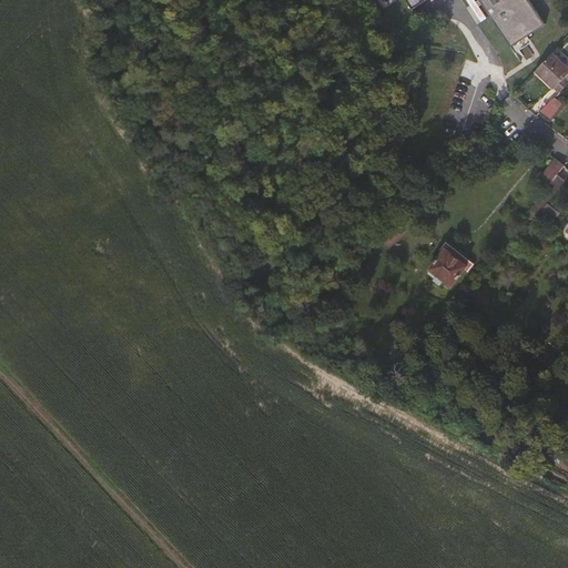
[(407,0),(413,8),(424,0),(465,0),(480,23),(486,19),(478,7),(483,3),(511,46),(545,24),(527,0),(476,0),(475,1),(474,0),(407,0)]
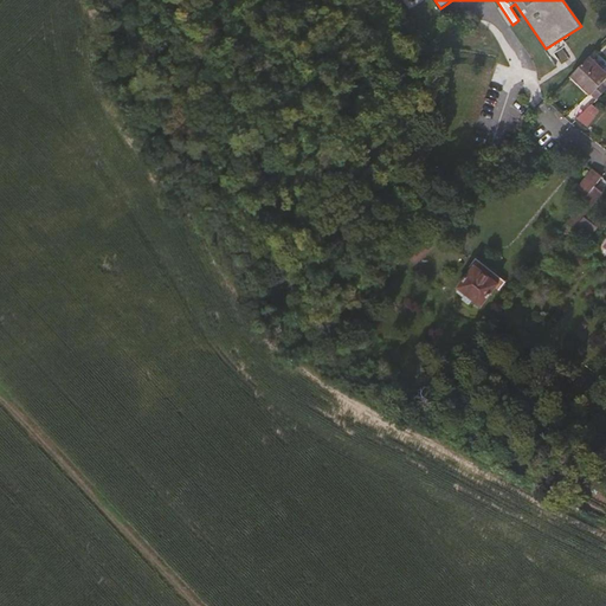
[(598,103),(605,95),(605,75),(591,60),(573,78),(598,103)]
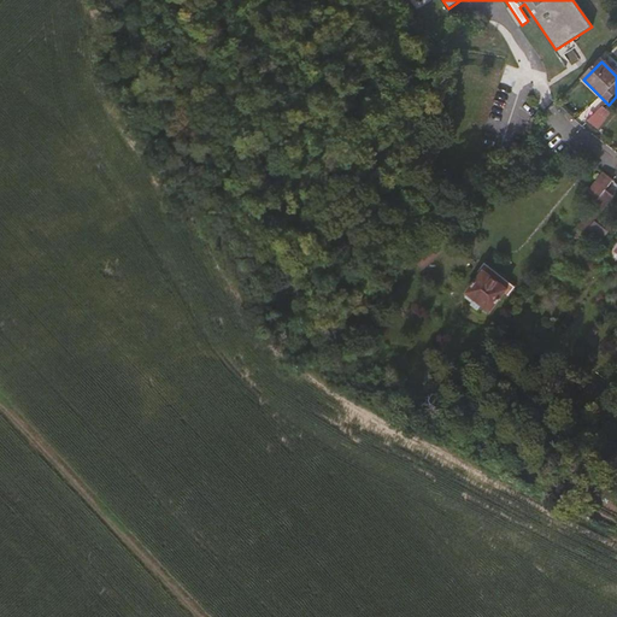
[(200,87),(200,82),(198,77),(193,77),(188,80),(188,86),(192,89),(197,89),(200,87)]
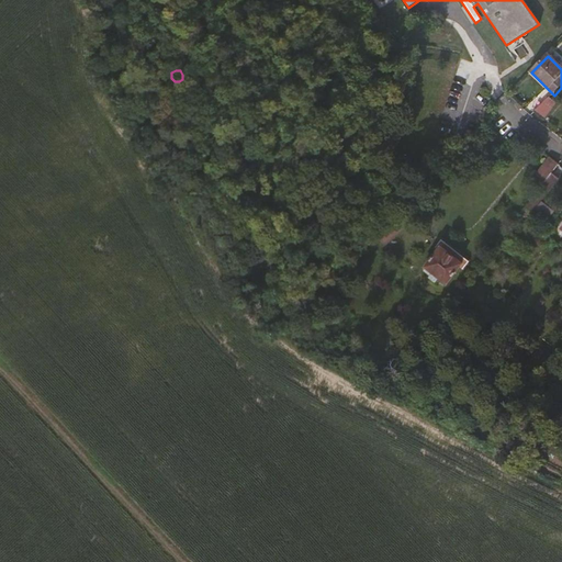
[(547,122),(559,107),(550,100),(536,113),(547,122)]
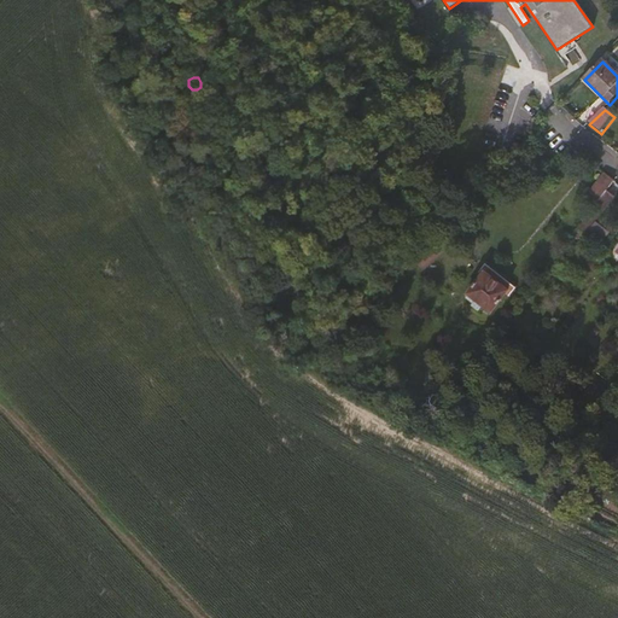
[(594,203),(608,186),(614,176),(606,169),(584,197),(594,203)]
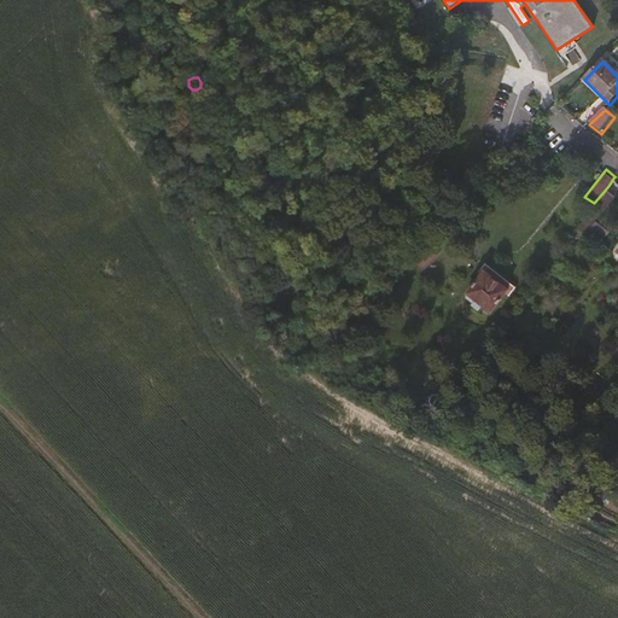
[(589,226),(616,192),(608,186),(594,203),(579,222),(584,226),(587,223),(589,226)]
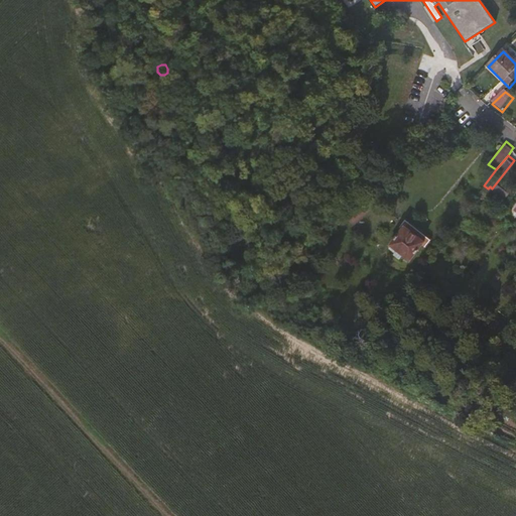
[(505,199),(510,191),(497,183),(492,190),(505,199)]
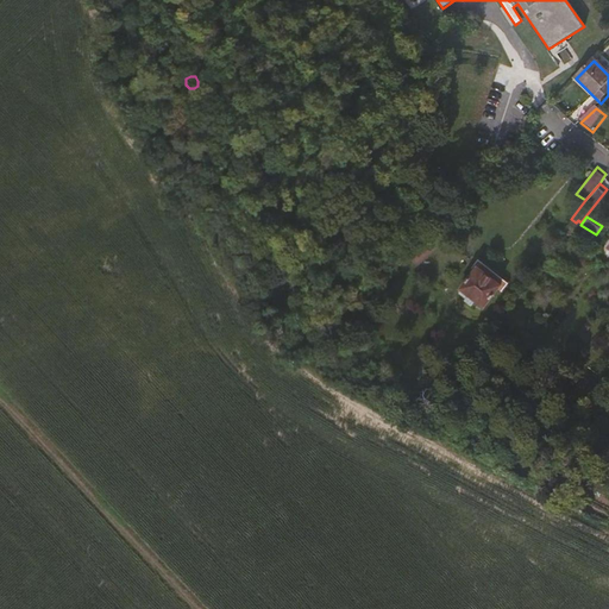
[(476,261),(479,263),(462,286),(471,292),(466,296),(472,301),(477,296),(485,303),(503,282),(506,283),(510,278),(479,255),(476,261)]
